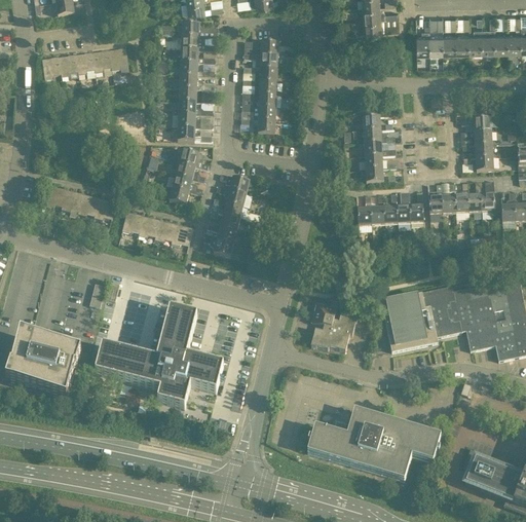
[(55,2),(58,14),(74,12),(72,0),(55,2)]
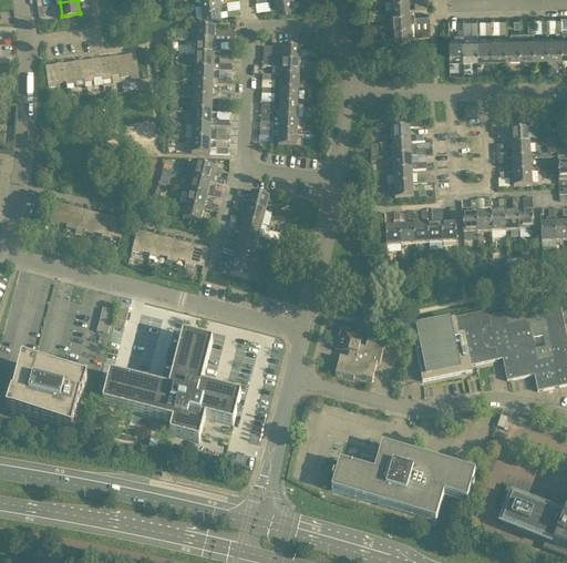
[(200,0),(203,13),(222,11),(219,0),(200,0)]
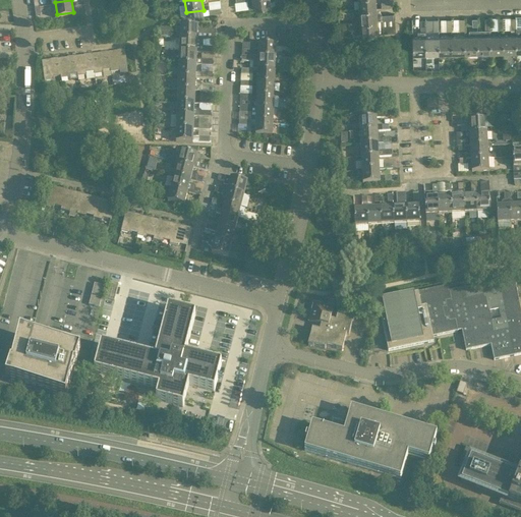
[(359,4),(360,17),(377,16),(393,15),(393,10),(382,10),(382,9),(380,8),(377,8),(377,3),(359,4)]
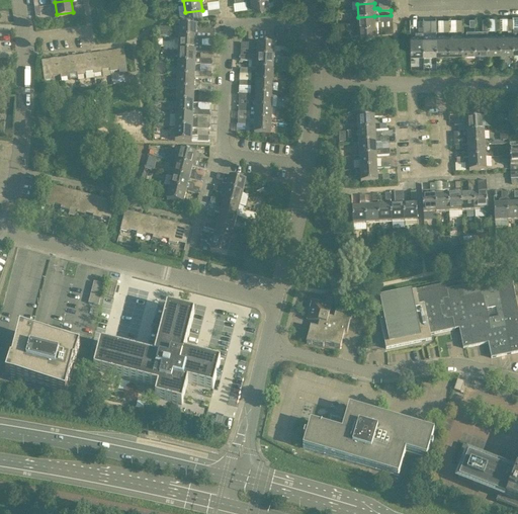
[(475,25),(475,48),(488,48),(488,30),(487,14),(482,14),(482,28),(479,28),(479,25),(475,25)]
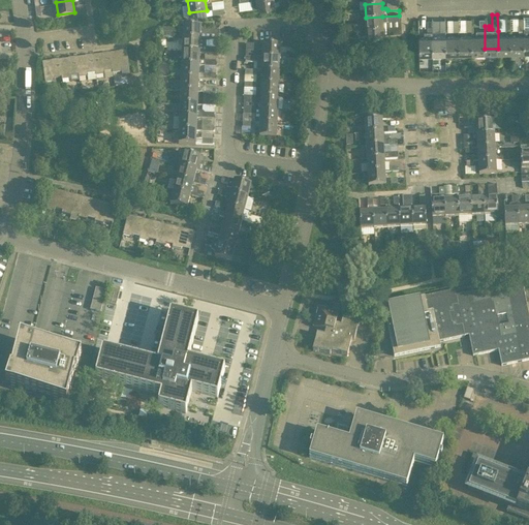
[(383,30),(382,17),(366,18),(366,31),(383,30)]
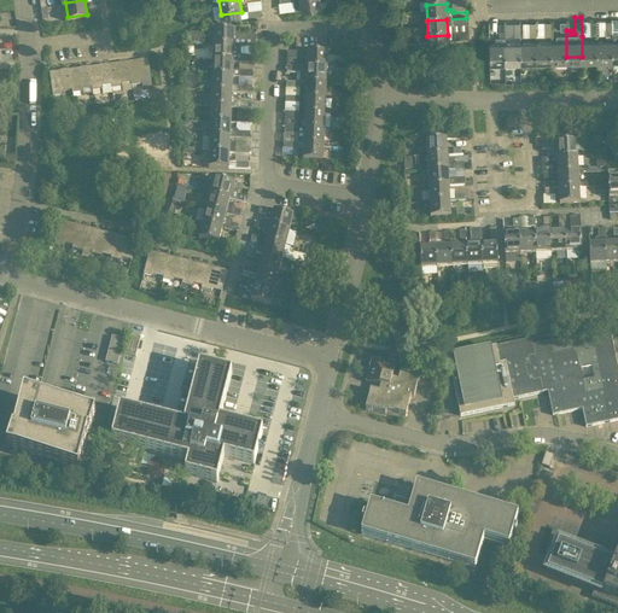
[(214,25),(214,41),(233,42),(234,27),(214,25)]
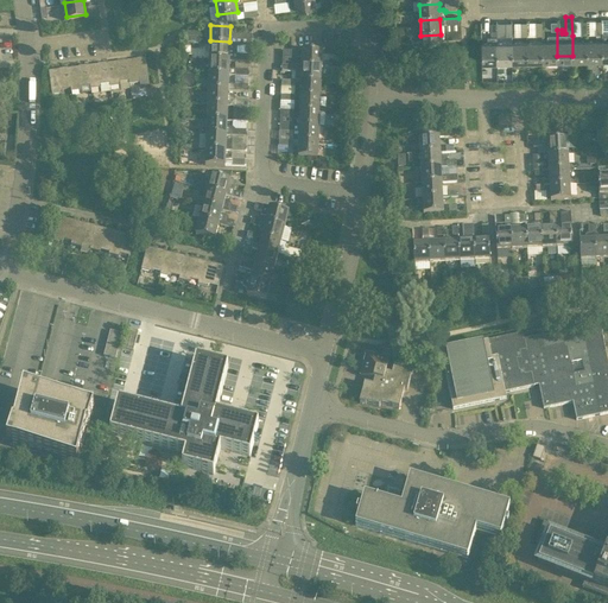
[(542,37),(542,57),(557,56),(557,30),(546,30),(546,37),(542,37)]
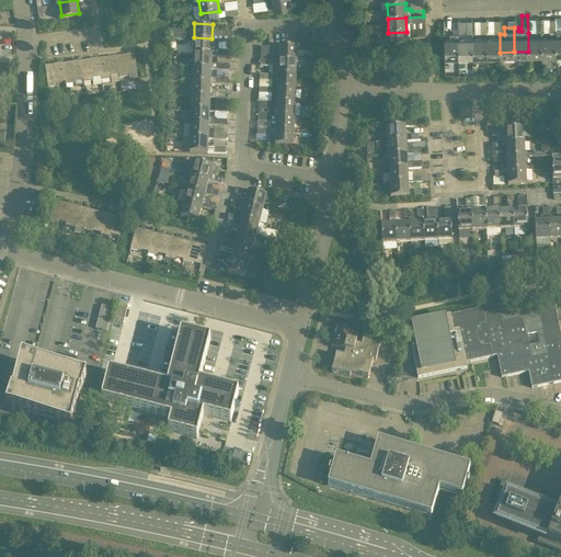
[(528,33),(528,52),(541,52),(541,33),(528,33)]
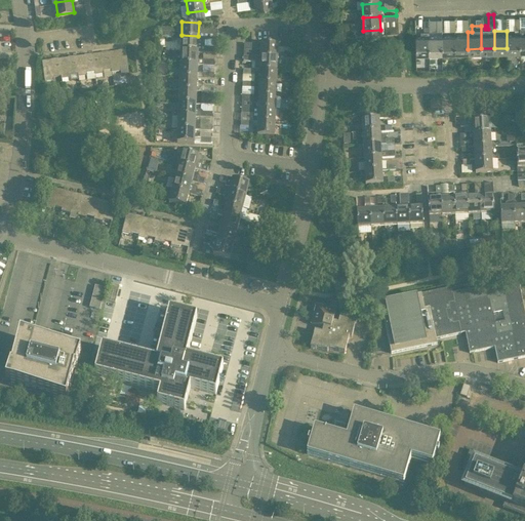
[(507,31),(507,48),(520,47),(520,31),(507,31)]
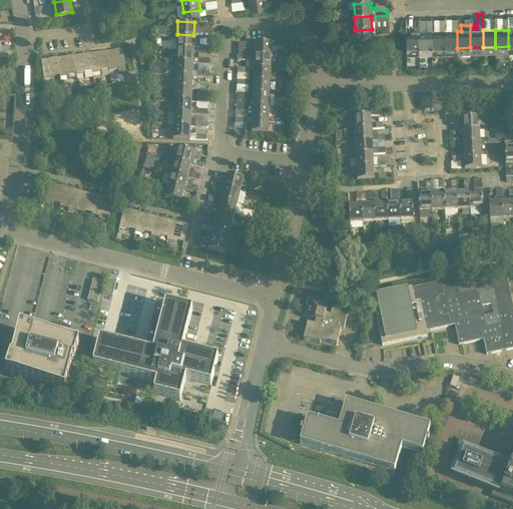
[(419,32),(420,48),(432,48),(432,31),(419,32)]
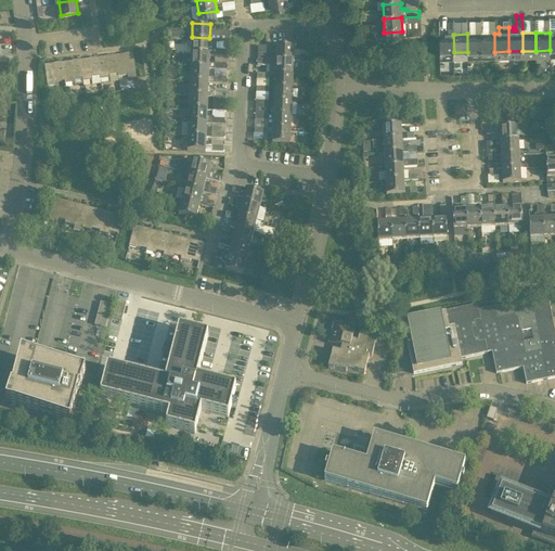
[(467,34),(467,52),(481,52),(480,34),(467,34)]
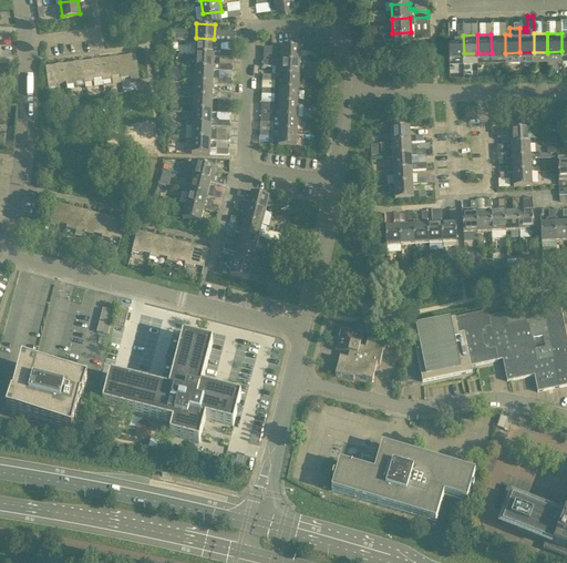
[(491,34),(492,53),(505,53),(505,34),(491,34)]
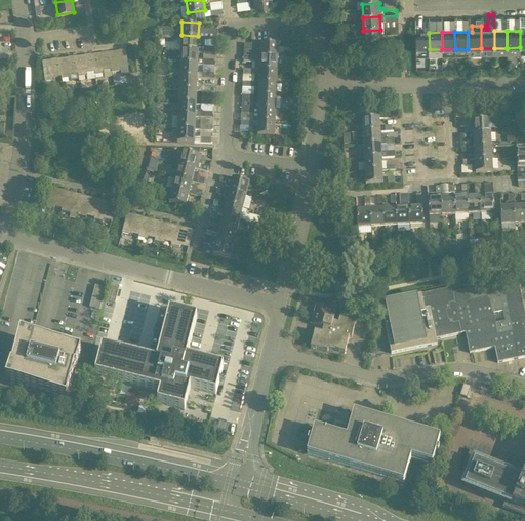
[(415,33),(416,50),(430,49),(429,33),(415,33)]
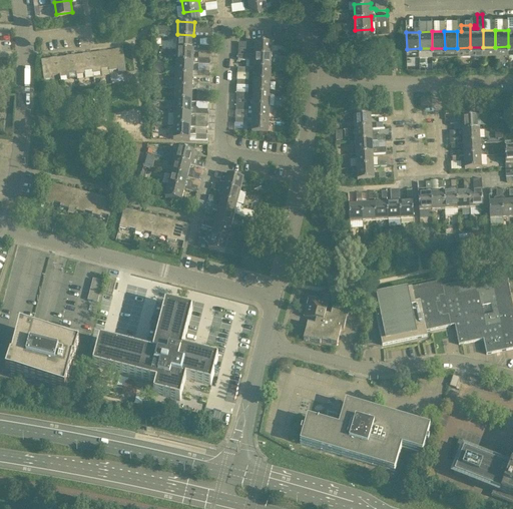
[(193,36),(193,35),(177,34),(176,47),(193,48),(209,49),(209,44),(199,43),(200,36),(199,36),(193,36)]
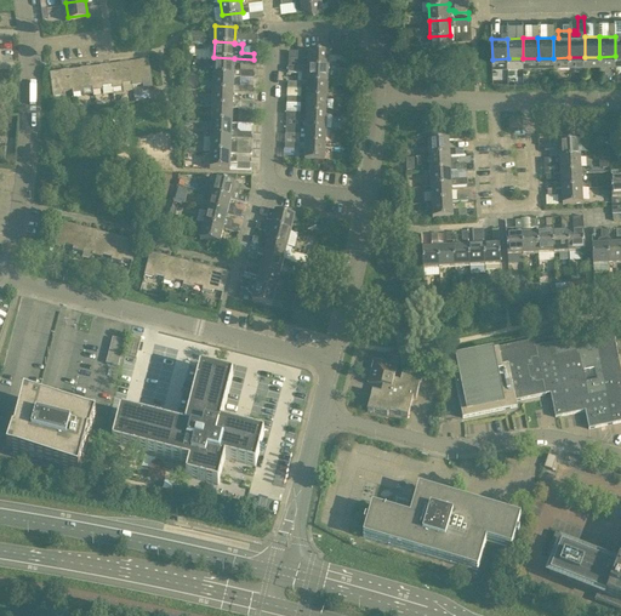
[(308,49),(308,64),(328,66),(329,50),(308,49)]
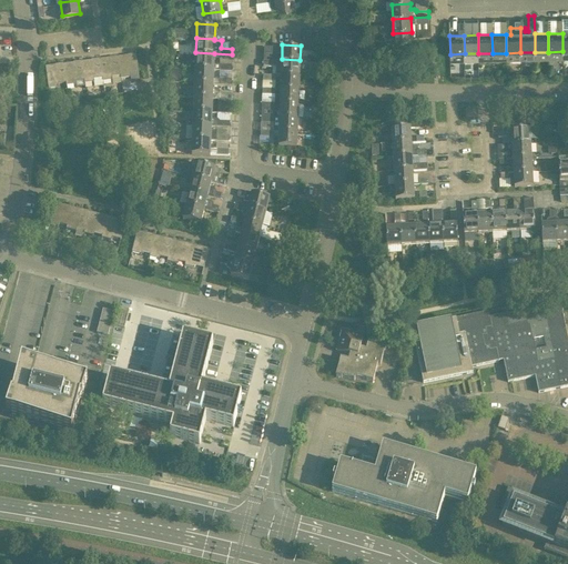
[(137,51),(118,53),(120,72),(120,76),(130,74),(130,71),(139,70),(137,51)]
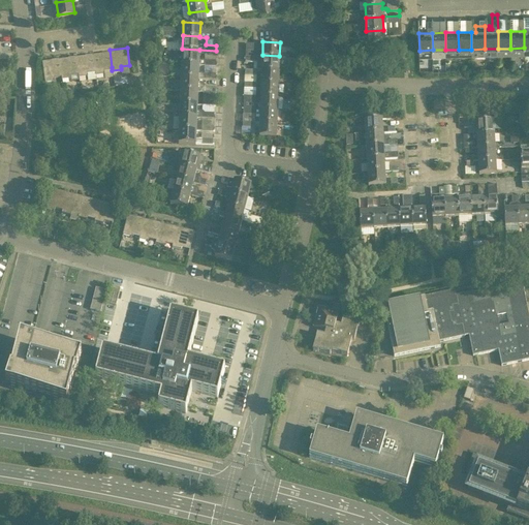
[(199,58),(199,50),(182,49),(182,61),(198,62),(198,63),(205,63),(216,64),(216,58),(199,58)]
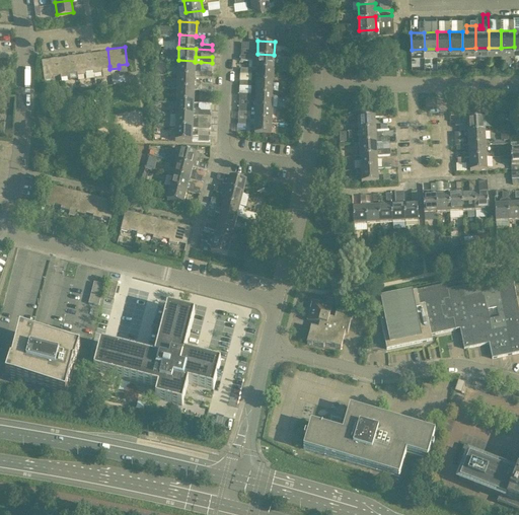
[(102,67),(109,66),(107,49),(91,51),(93,69),(92,69),(93,71),(102,70),(102,67)]
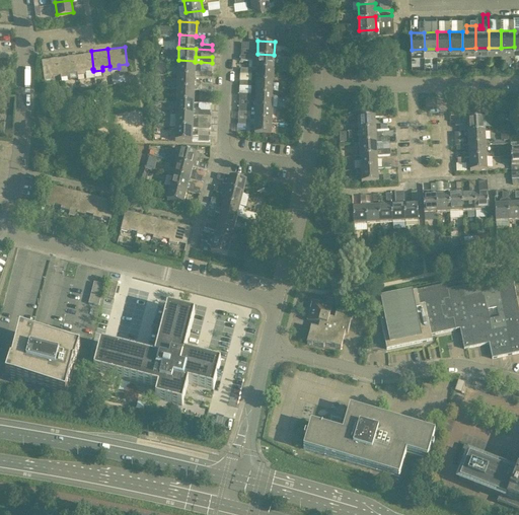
[(85,70),(92,69),(93,69),(91,51),(74,53),(76,71),(77,73),(85,72),(85,70)]
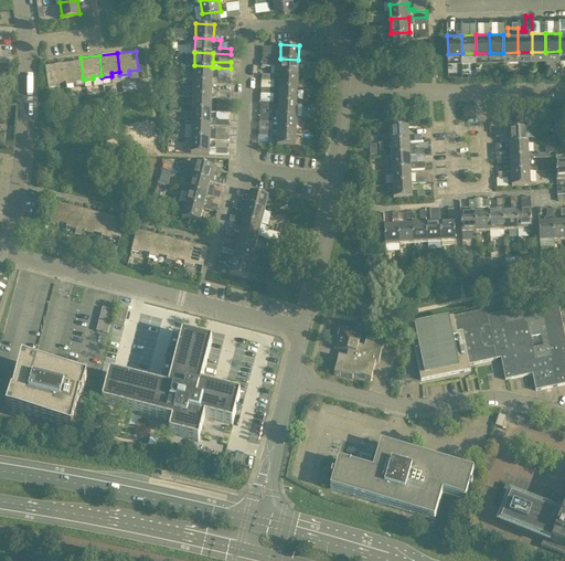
[(75,78),(83,77),(81,57),(63,60),(65,80),(65,83),(75,81),(75,78)]
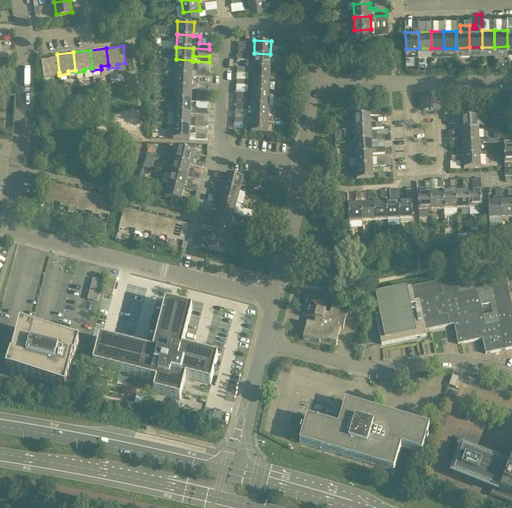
[(253,66),(270,67),(270,54),(254,53),(253,66)]
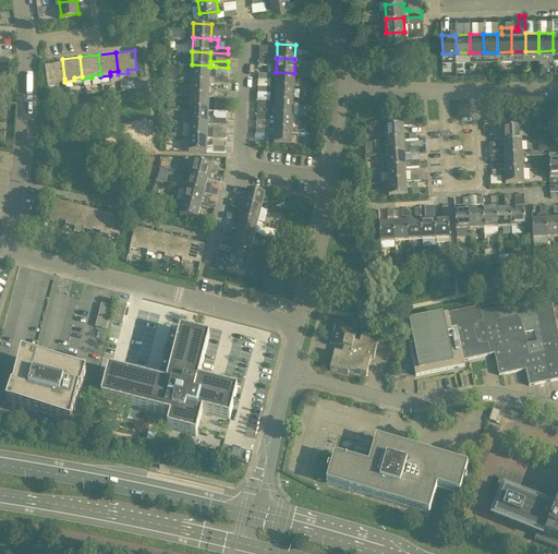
[(56,80),(64,79),(62,59),(44,62),(47,84),(57,83),(56,80)]
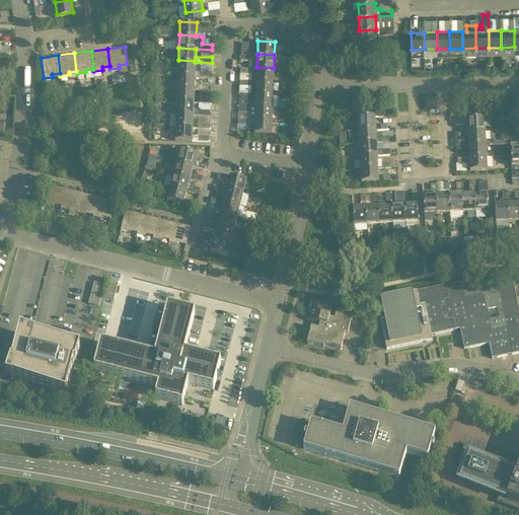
[(195,62),(195,61),(178,60),(177,73),(195,74),(195,75),(211,75),(211,70),(195,70),(195,62)]
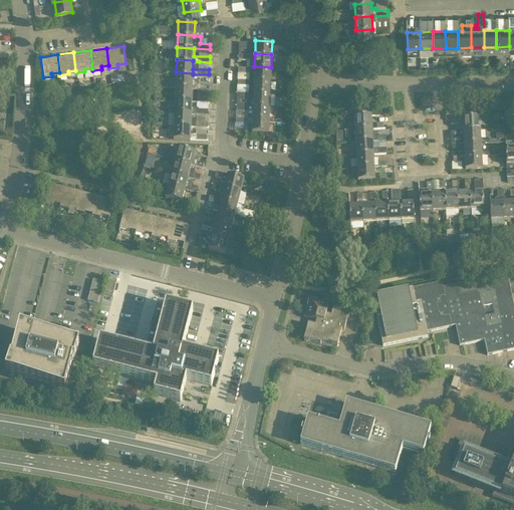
[(254,79),(270,79),(271,67),(254,66),(254,79)]
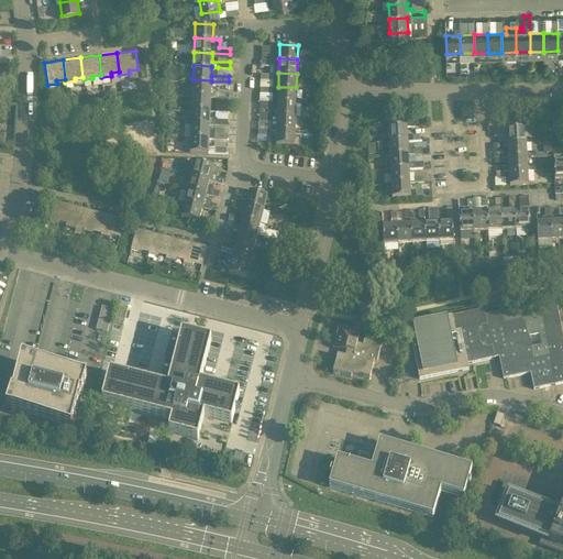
[(211,81),(211,80),(192,79),(191,94),(210,95),(211,81)]
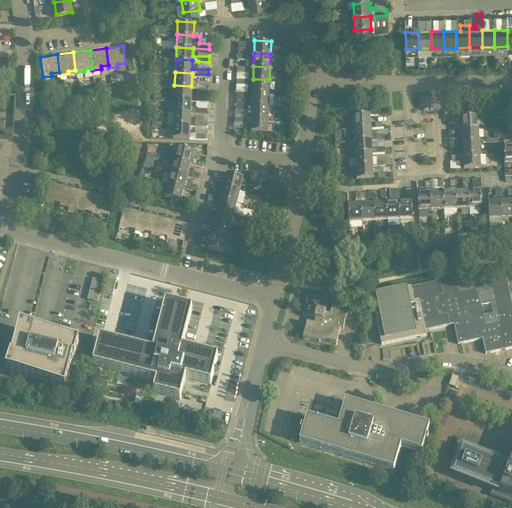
[(252,91),(269,92),(269,79),(253,79),(252,91)]
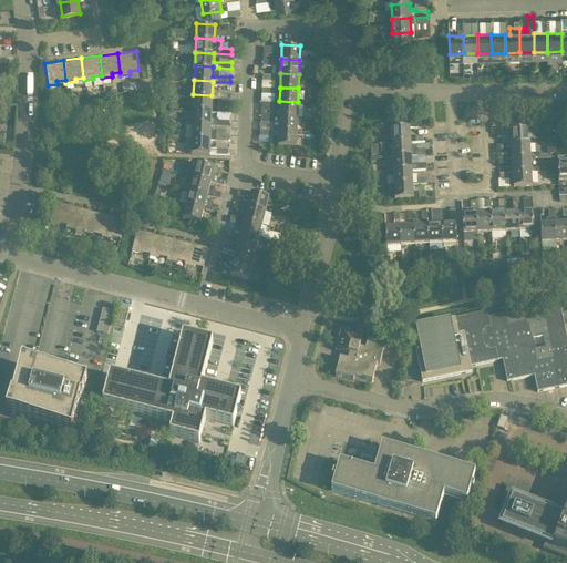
[(212,109),(212,95),(193,94),(193,109),(212,109)]
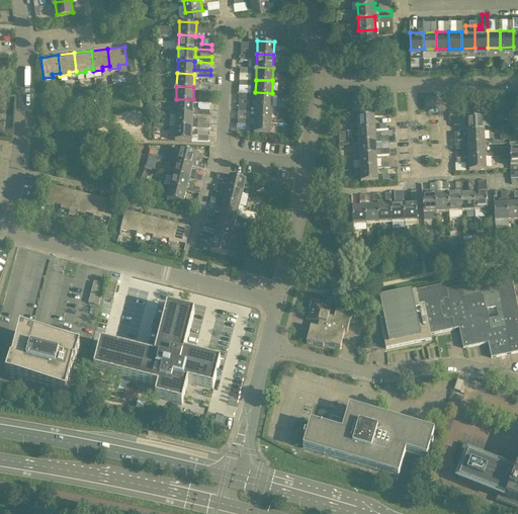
[(255,105),(271,106),(272,93),(255,92),(255,105)]
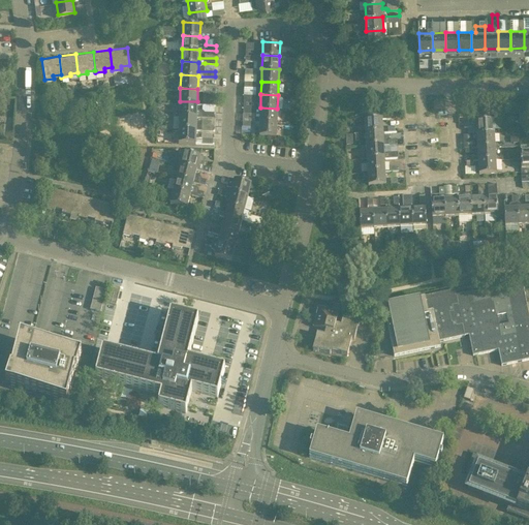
[(291,109),(300,109),(300,96),(291,96),(291,109)]
